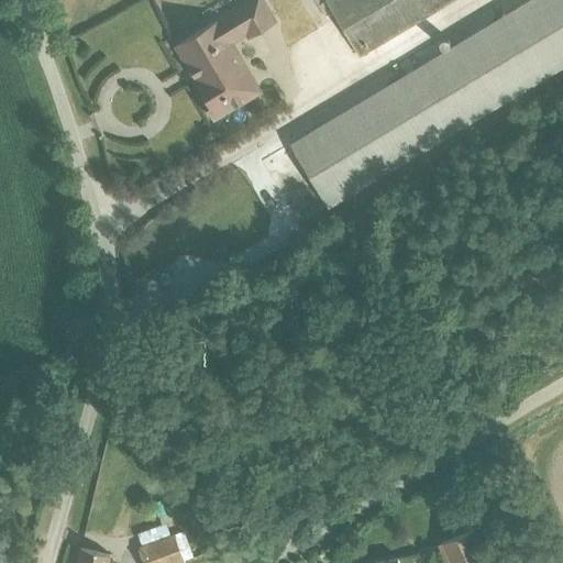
[(266,0),(252,0),(176,45),(196,78),(195,79),(203,96),(200,98),(213,119),(263,89),(235,42),(246,35),(249,37),(278,20),(266,0)]
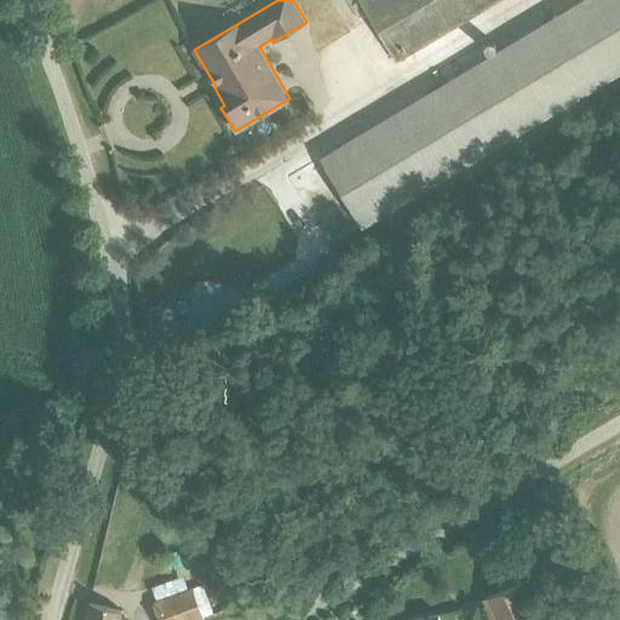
[(619,0),(583,0),(418,99),(320,159),(360,227),(361,228),(619,73),(619,0)]
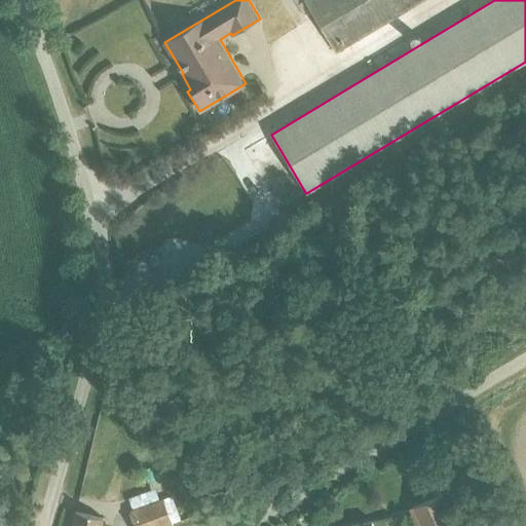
[(304,0),(336,53),(425,0),(304,0)]
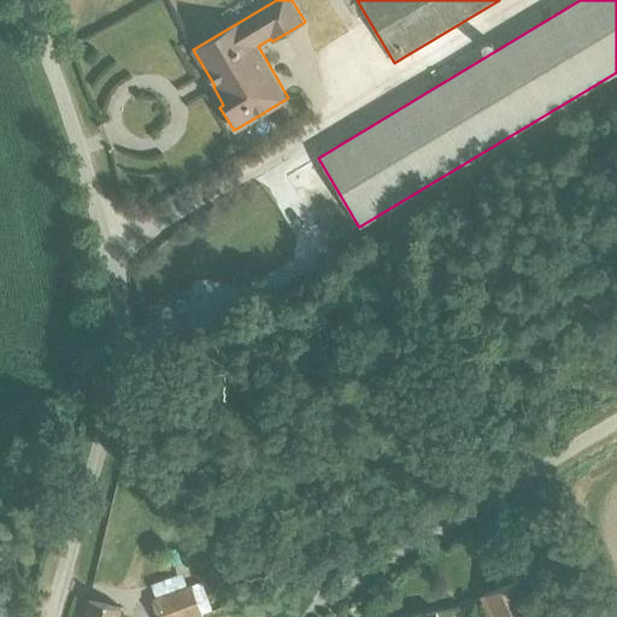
[(156,597),(151,599),(157,616),(198,616),(203,615),(203,613),(211,610),(201,582),(188,587),(183,573),(151,585),(156,597)]
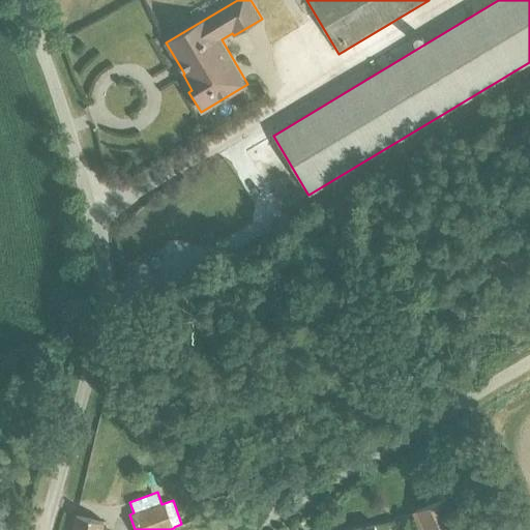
[(461,529),(446,498),(416,511),(423,529),(461,529)]
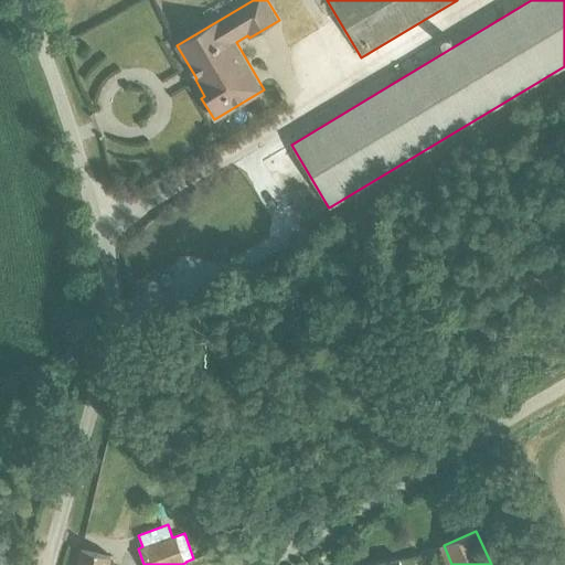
[(81,550),(77,564),(110,564),(109,564),(112,556),(81,550)]
